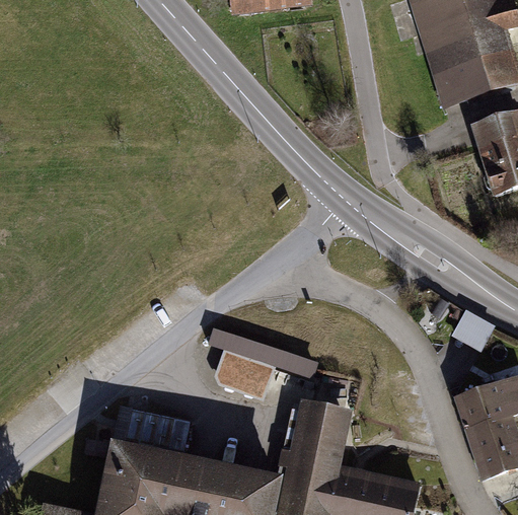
[(229,0),(231,16),(312,6),(311,0),(229,0)]
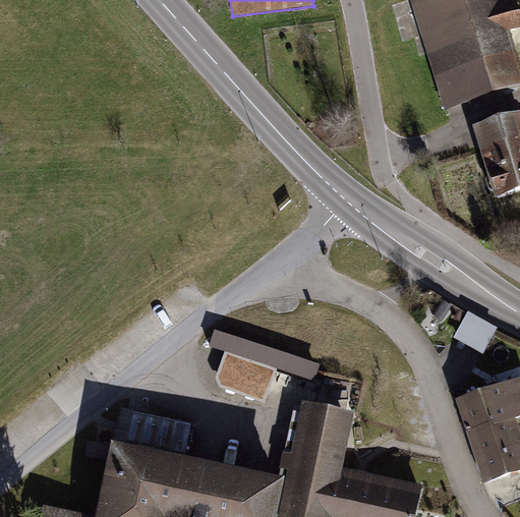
[(414,0),(447,105),(519,80),(519,72),(506,30),(519,24),(519,23),(513,0),(499,5),(497,0),(447,0),(444,1),(444,0),(414,0)]
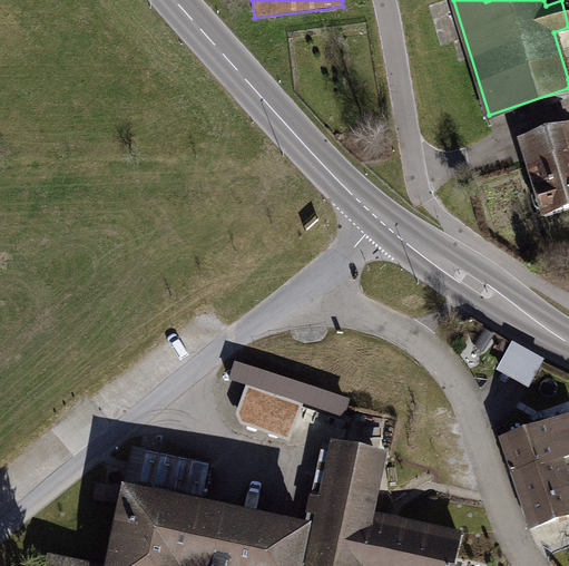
[(568,124),(519,139),(542,218),(568,210),(568,124)]
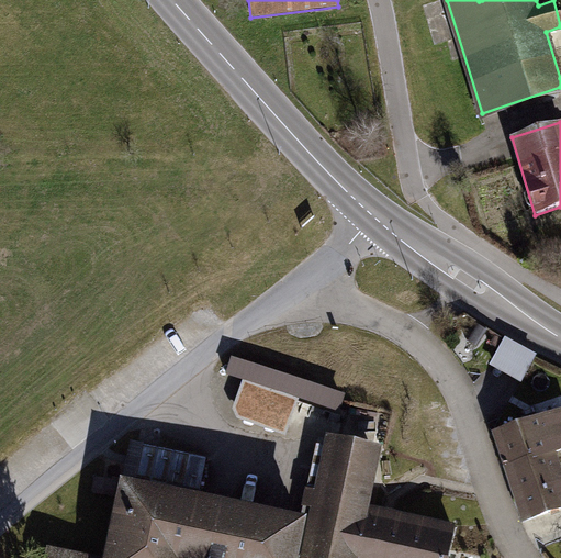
[(505,335),(490,363),(522,380),(537,353),(505,335)]
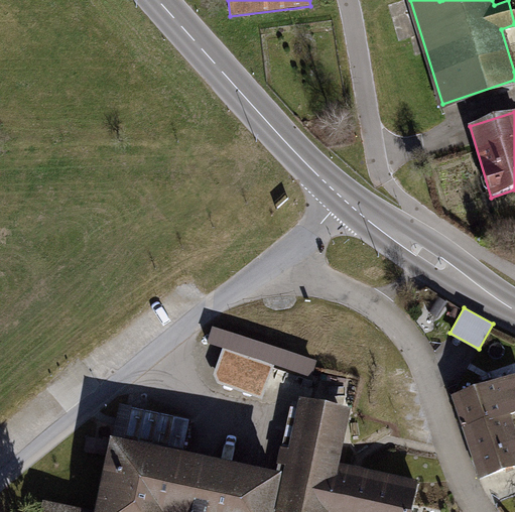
[(316,360),(212,326),(207,342),(222,348),(213,374),(217,384),(262,399),(274,365),(310,377),(316,360)]
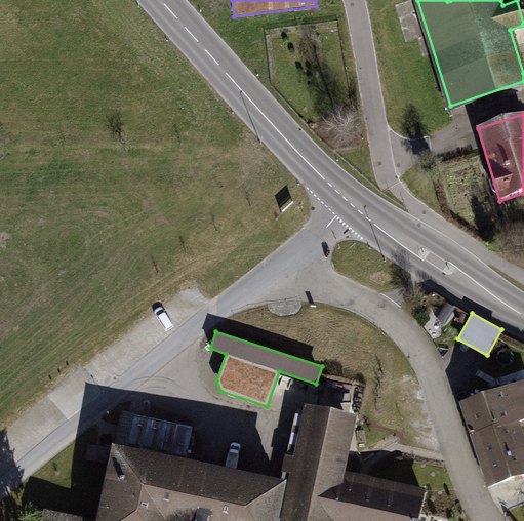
[(467,435),(517,419),(523,416),(523,377),(455,399),(467,435)]
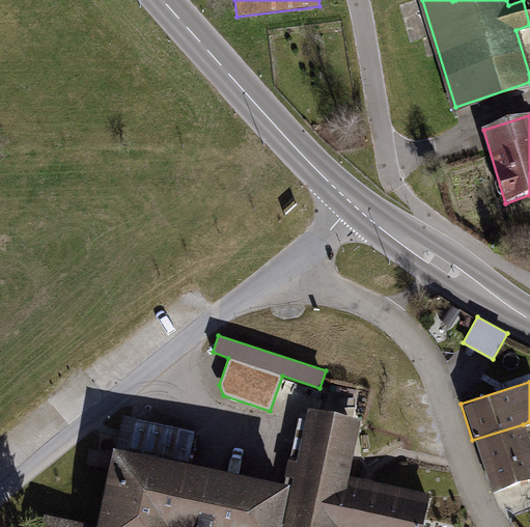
[(350,420),(303,411),(286,490),(279,524),(296,526),(412,526),(420,495),(337,476),(350,420)]
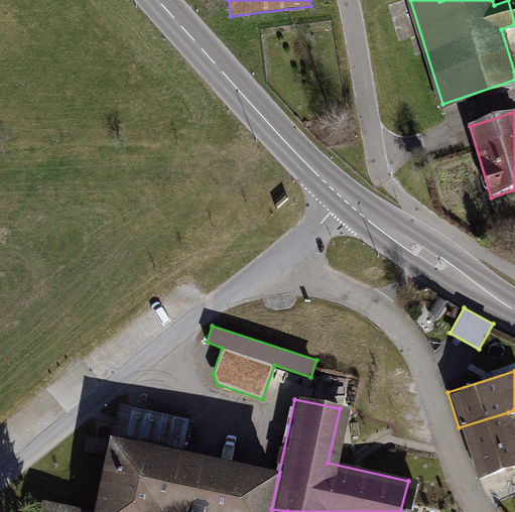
[(188,418),(120,403),(98,508),(96,511),(270,511),(271,509),(278,476),(180,455),(188,418)]
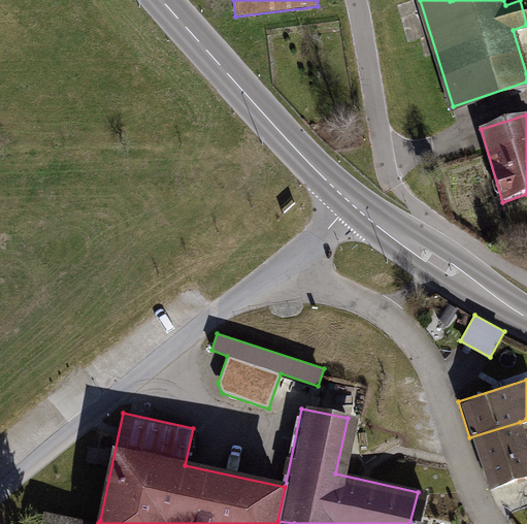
[(526,444),(520,422),(469,437),(486,489),(526,476),(526,444)]
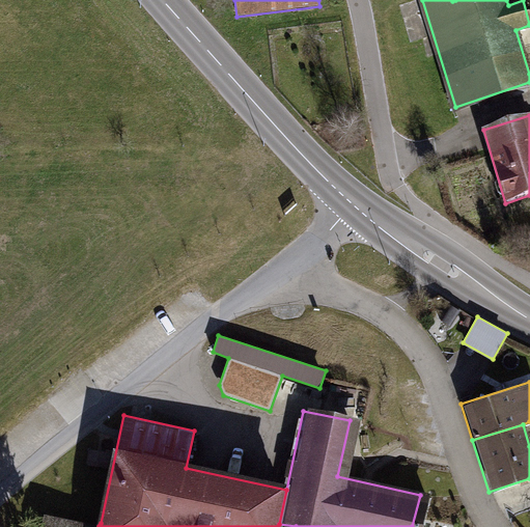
[(99,526),(101,523),(36,509),(32,526),(99,526)]
